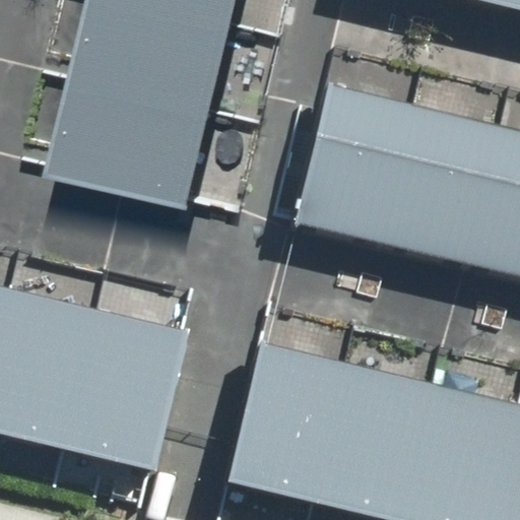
[(218,37),(226,0),(85,0),(84,5),(218,37)]
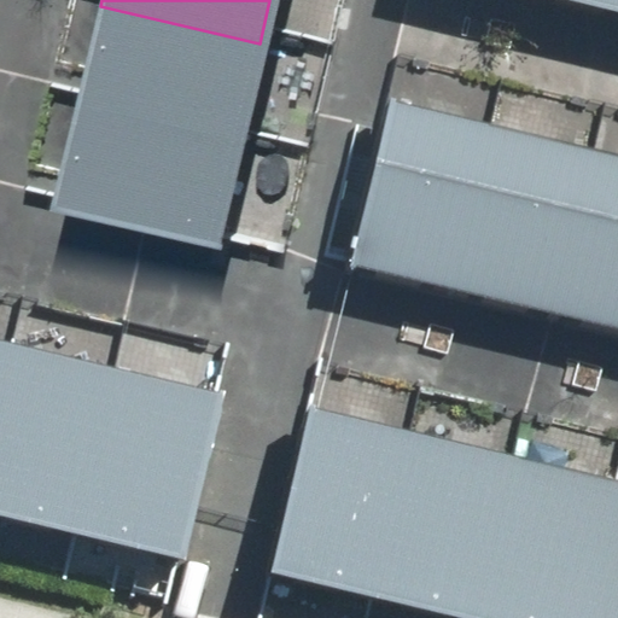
[(617,0),(570,0),(617,11),(617,0)]
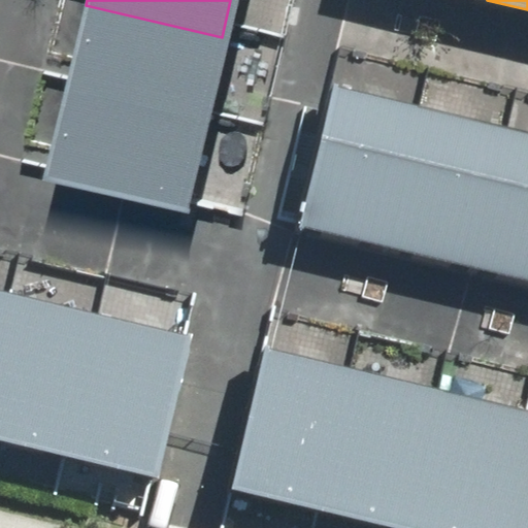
[(201,126),(222,37),(86,5),(65,94),(201,126)]
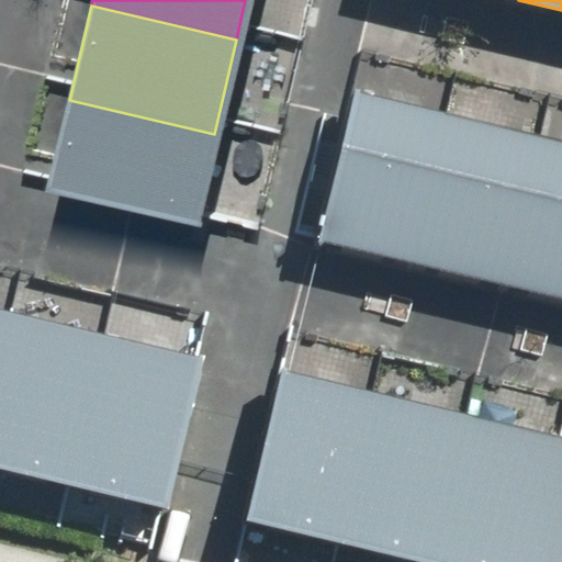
[(321,240),(415,263),(451,115),(356,92),(321,240)]
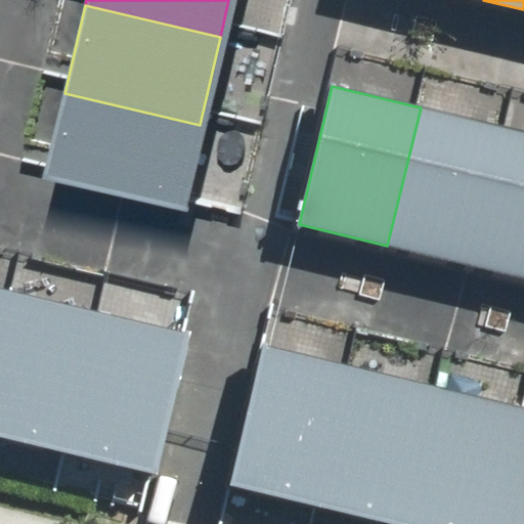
[(178,213),(200,125),(64,93),(44,181),(178,213)]
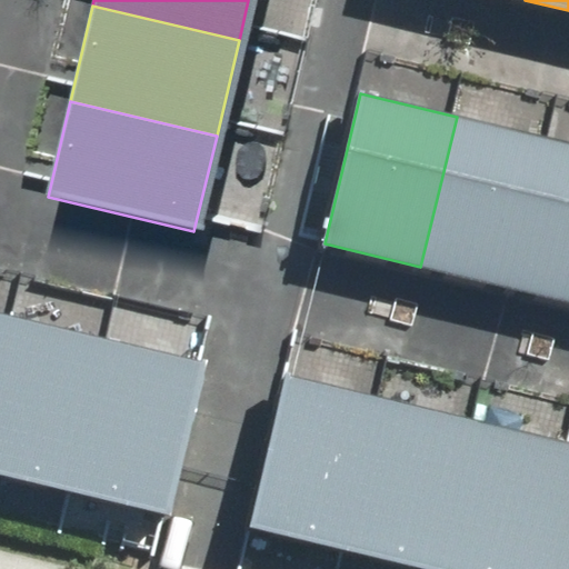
[(420,267),(517,290),(552,140),(457,117),(420,267)]
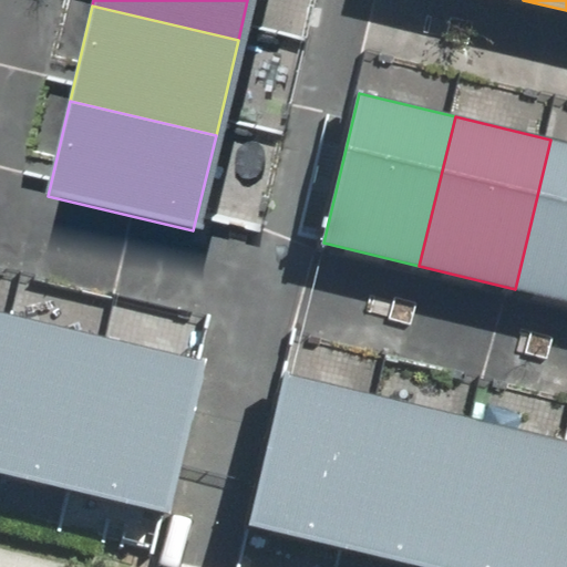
[(515,289),(566,301),(566,143),(550,140),(515,289)]
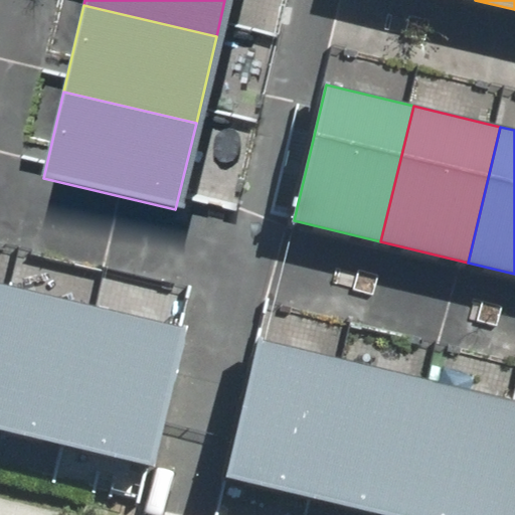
[(0,345),(14,288),(0,283),(0,345)]
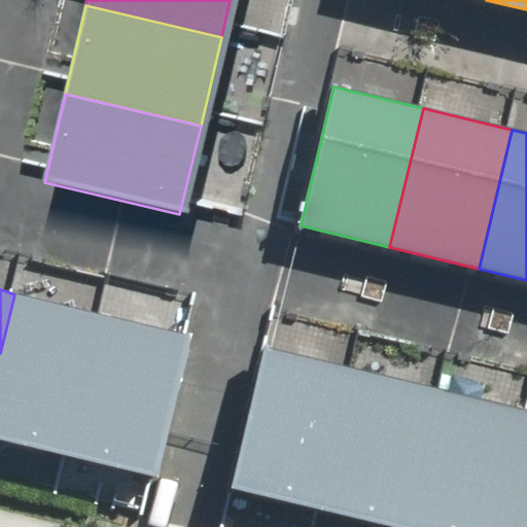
[(103,316),(14,294),(0,353),(0,443),(68,459),(103,316)]
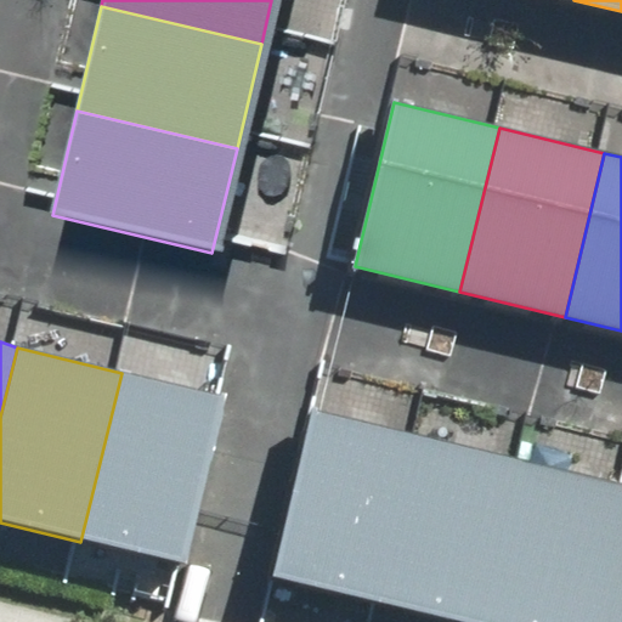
[(227,399),(122,373),(80,542),(185,569),(227,399)]
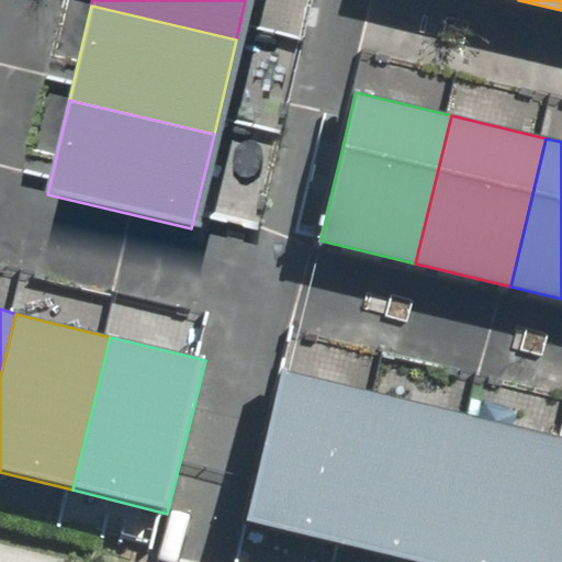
[(385,396),(293,373),(256,523),(348,546),(385,396)]
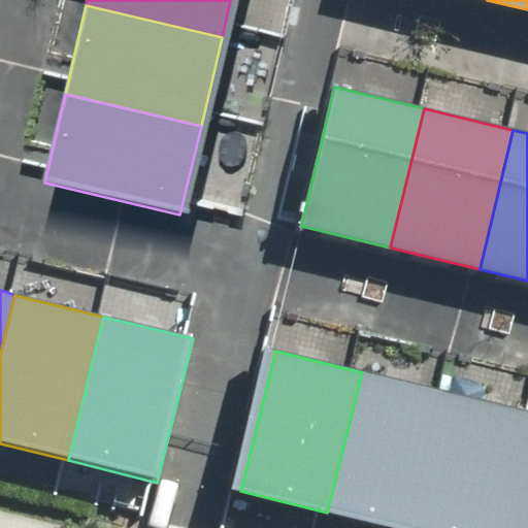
[(416,527),(450,394),(362,372),(327,513),(389,527),(416,527)]
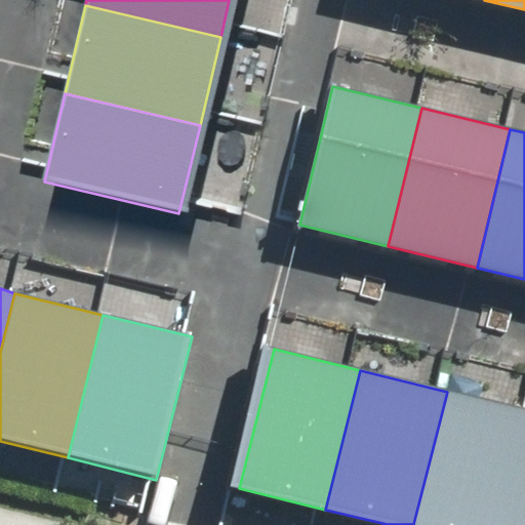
[(506,524),(524,449),(524,410),(447,392),(413,524),(506,524)]
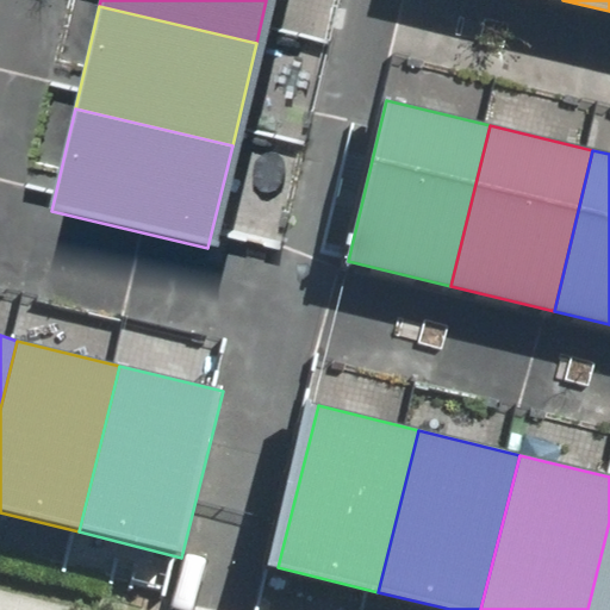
[(609,609),(609,522),(587,609),(609,609)]
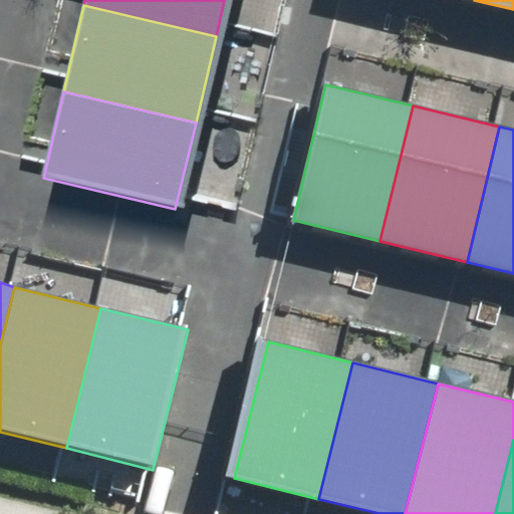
All buildings are outlined.
